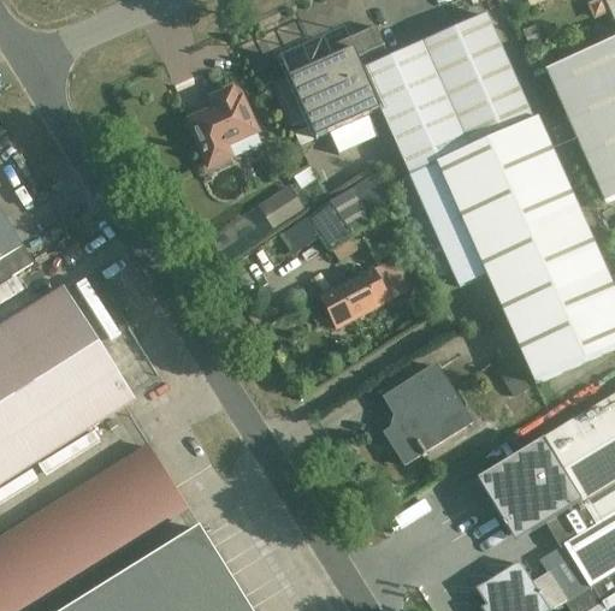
[(608,0),(614,16),(614,37),(548,69),(586,156),(605,199),(614,195),(614,0),(608,0)]
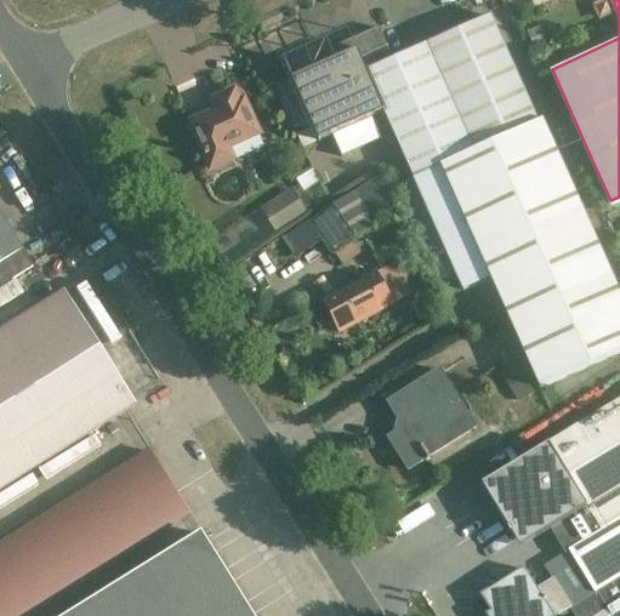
[(313,64),(276,81),(295,124),(311,117),(319,137),(385,108),(414,174),(465,287),(491,275),(495,283),(540,385),(619,348),(619,290),(544,118),(539,120),(490,11),(393,55),(380,23),(319,50),(316,52),(314,56),(313,60),(313,63),(313,64)]
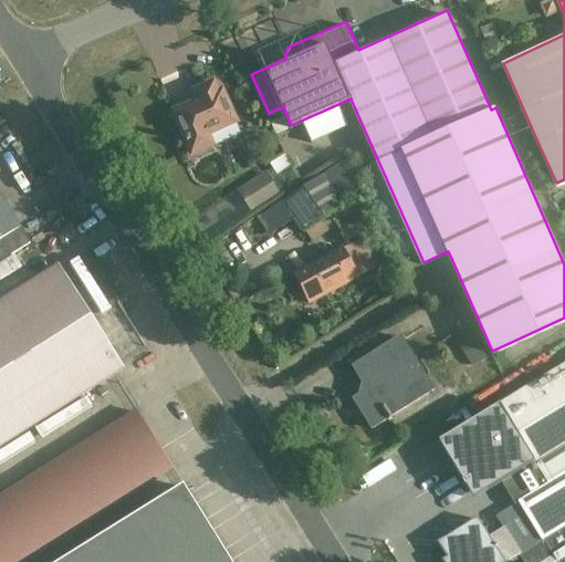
[(493,20),(481,25),(487,39),(499,33),(493,20)]
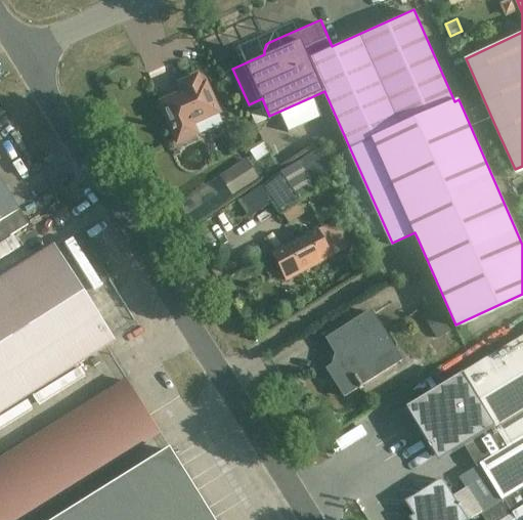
[(203,82),(199,73),(180,81),(184,90),(162,100),(178,138),(197,130),(192,121),(219,109),(206,81),(203,82)]
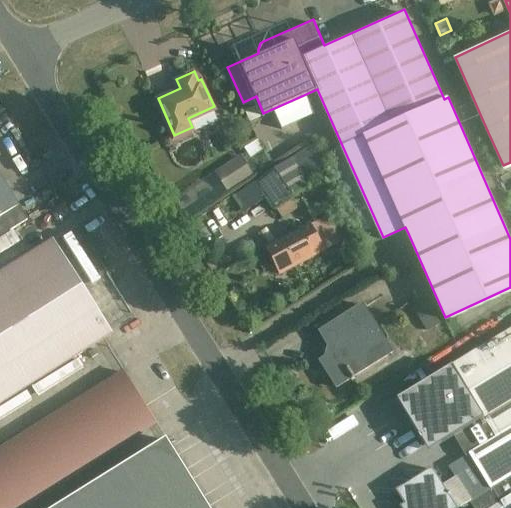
[(328,154),(317,138),(290,156),(256,179),(283,215),(298,205),(290,195),(310,181),(304,171),(328,154)]
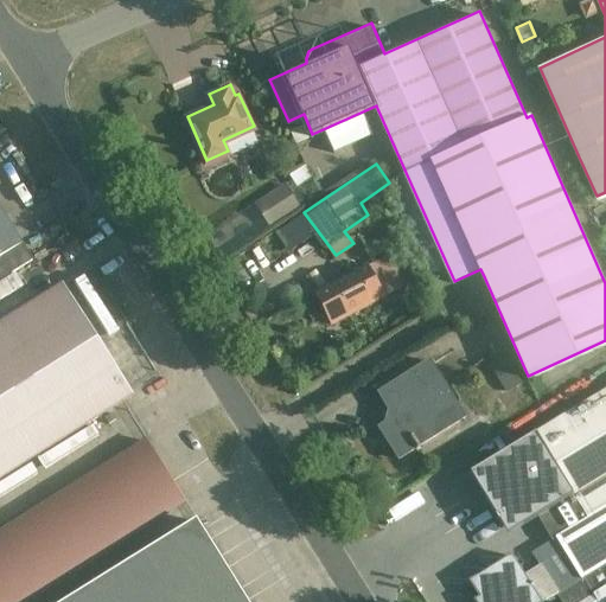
[(301,203),(286,179),(255,199),(270,223),(301,203)]
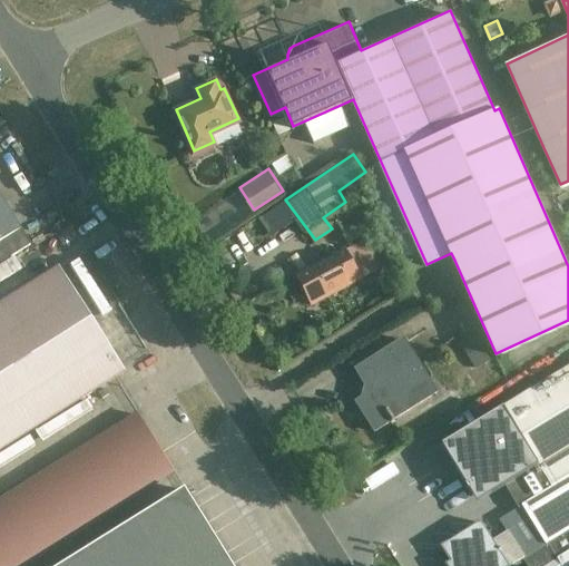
[(0,260),(25,245),(32,241),(0,187),(0,260)]
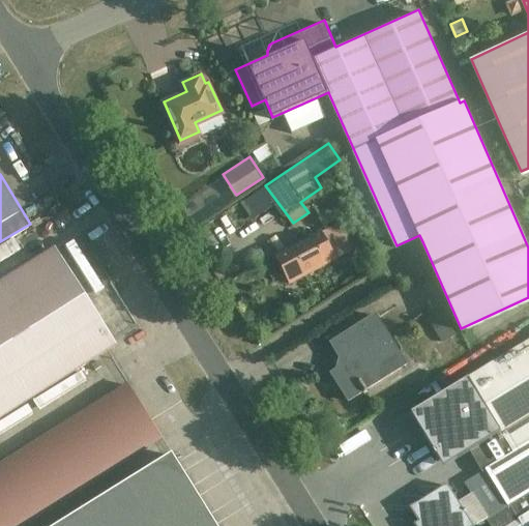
[(351,238),(341,221),(322,231),(322,230),(276,255),(290,281),(335,257),(334,256),(354,245),(351,238)]
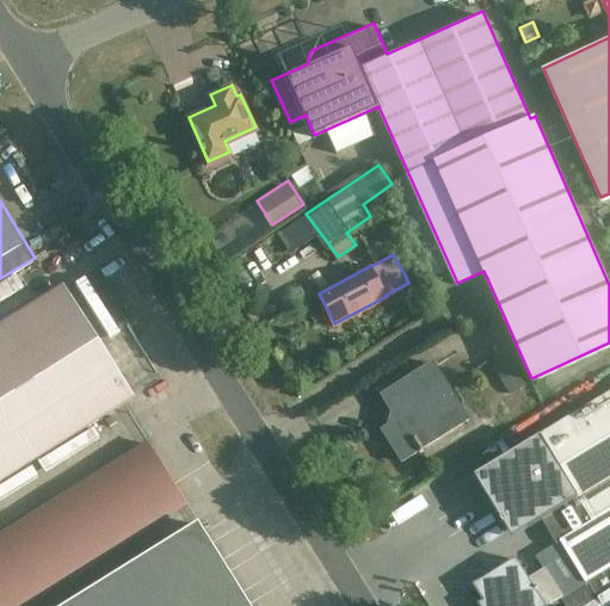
[(0,477),(130,396),(62,285),(0,325),(0,477)]
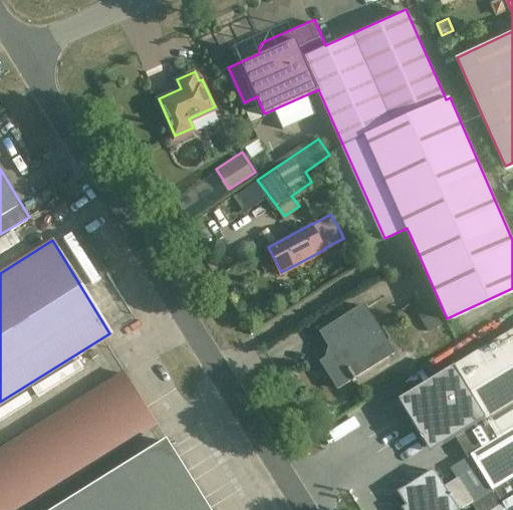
[(453,338),(427,297),(415,304),(431,328),(424,332),(435,350),(453,338)]
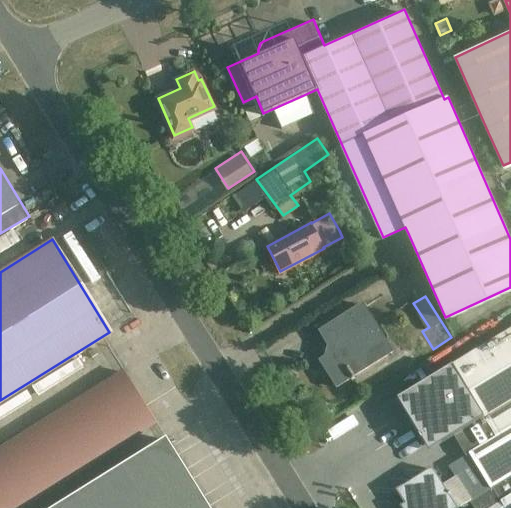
[(392,350),(363,304),(321,330),(334,351),(321,359),(337,384),(392,350)]
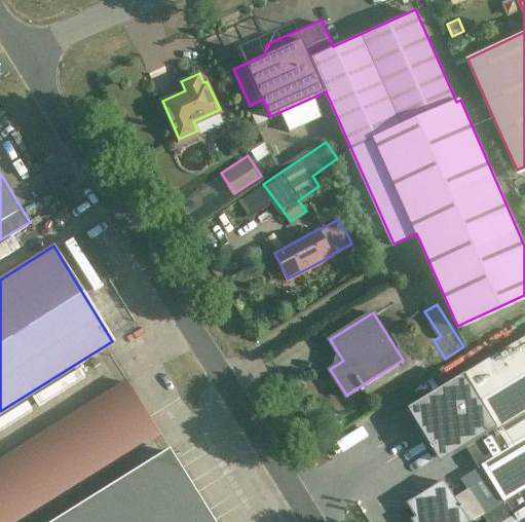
[(464,374),(408,408),(437,455),(441,462),(467,446),(479,467),(471,472),(469,473),(463,476),(471,487),(485,512),(490,521),(498,521),(501,520),(515,512),(516,512),(522,521),(524,521),(524,334),(463,372),(464,374)]
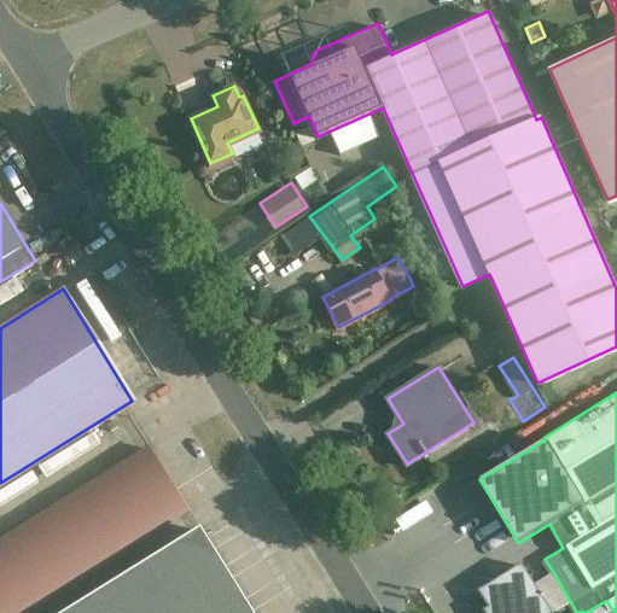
[(0,612),(18,612),(188,507),(150,447),(0,541),(0,612)]
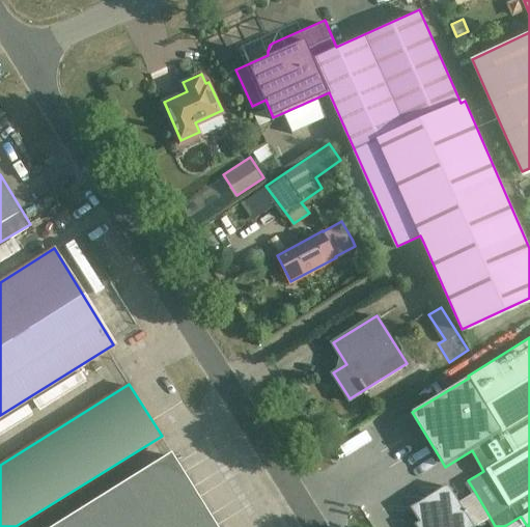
[(414,416),(386,433),(392,443),(420,426),(414,416)]
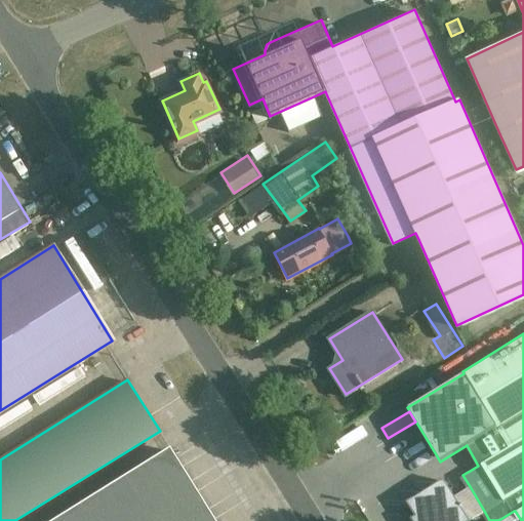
[(215,520),(170,448),(52,520),(215,520)]
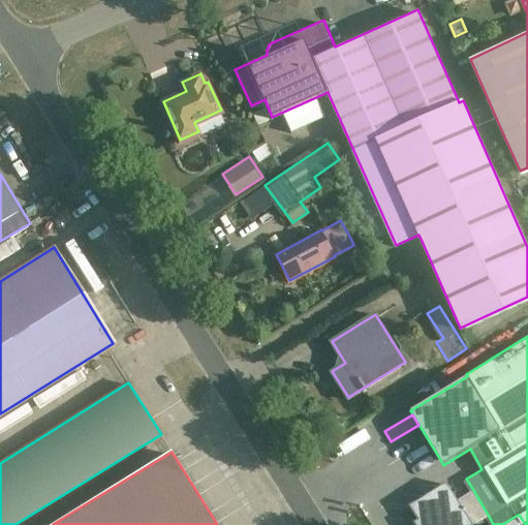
[(446,482),(409,504),(418,519),(413,521),(415,524),(471,524),(488,515),(473,490),(458,500),(451,489),(446,482)]
